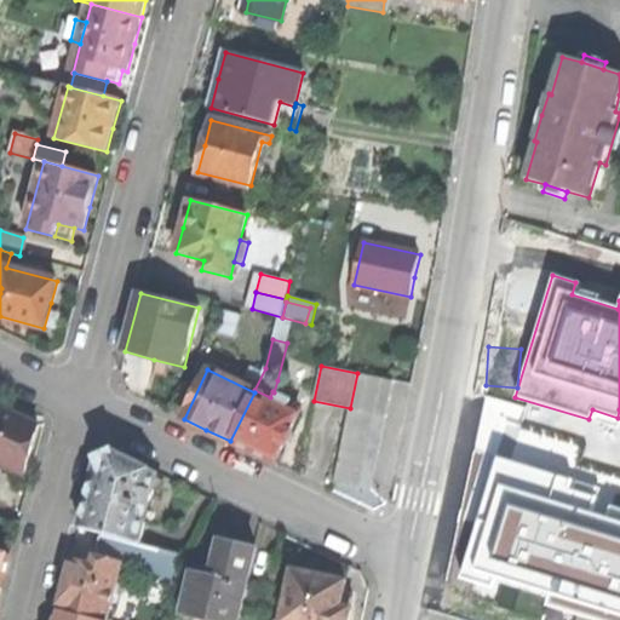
[(336,481),(371,488),(394,380),(357,373),(350,408),(336,481)]
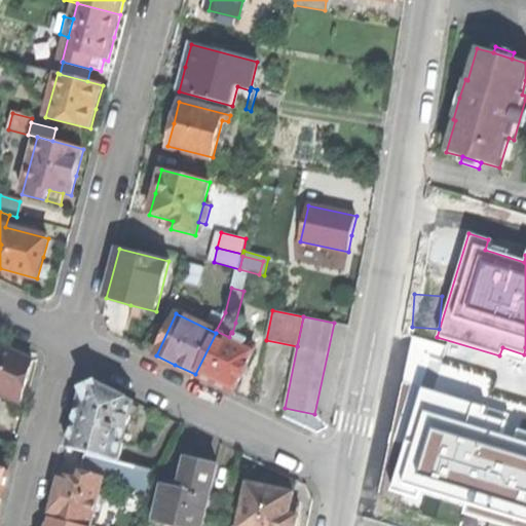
[(216,331),(216,333),(195,374),(214,383),(233,392),(241,377),(242,377),(245,377),(249,368),(249,367),(246,365),(254,348),(249,346),(251,341),(232,333),(231,332),(229,337),(216,331)]
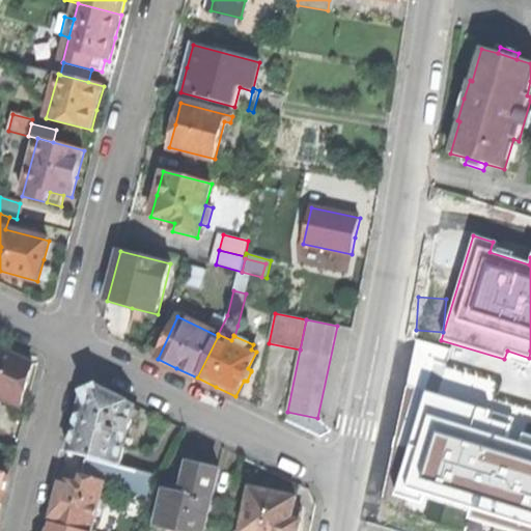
[(0,350),(0,395),(18,403),(22,406),(32,365),(8,354),(0,350)]
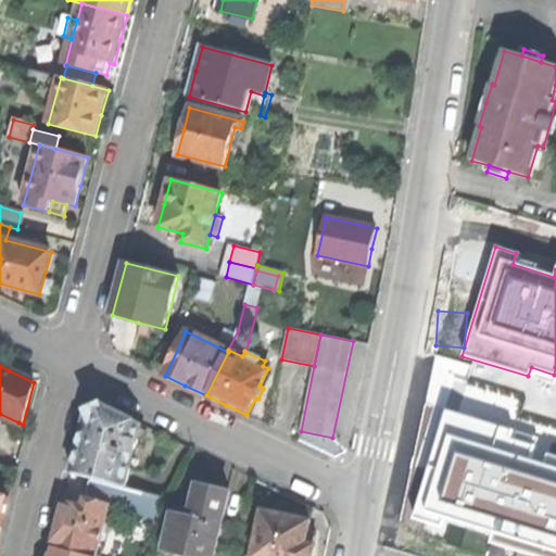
[(123,487),(126,488),(142,425),(121,415),(100,405),(87,411),(71,474),(91,479),(123,487)]
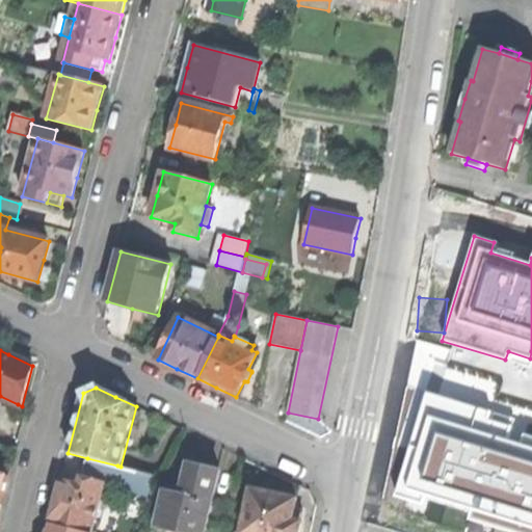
[(513,418),(425,391),(393,496),(421,504),(424,494),(472,508),(469,519),(516,531),(531,531),(531,433),(522,431),(519,442),(513,440),(508,437),(513,418)]
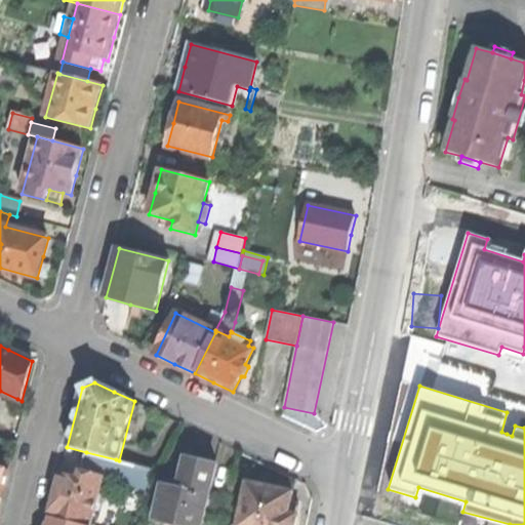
[(0,396),(14,403),(17,399),(0,391),(0,396)]
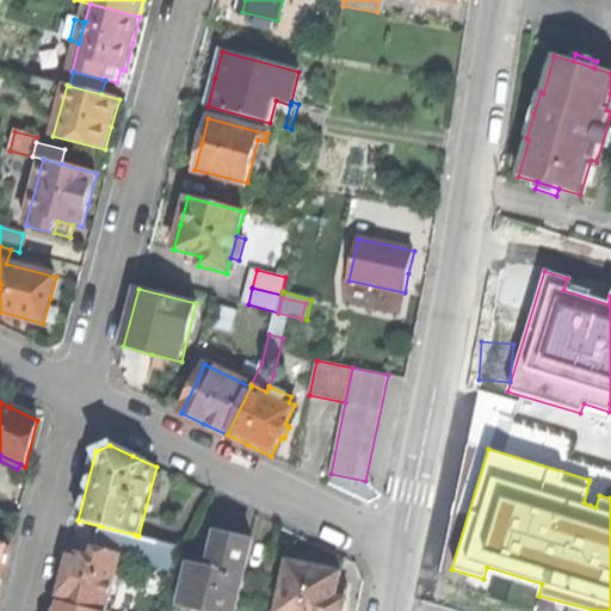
[(96,542),(130,551),(135,535),(100,526),(96,542)]
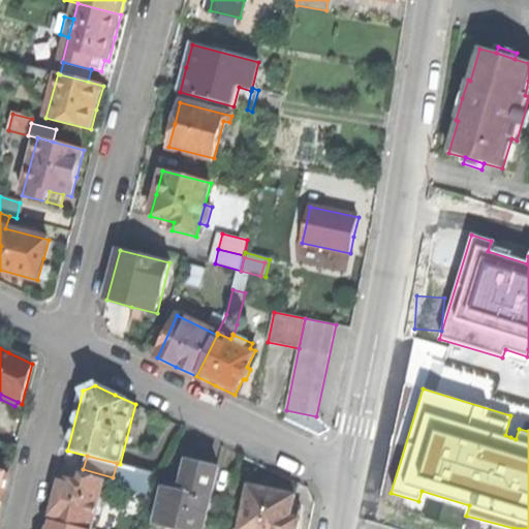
[(165,489),(157,525),(175,528),(203,528),(218,468),(204,464),(189,461),(181,493),(165,489)]
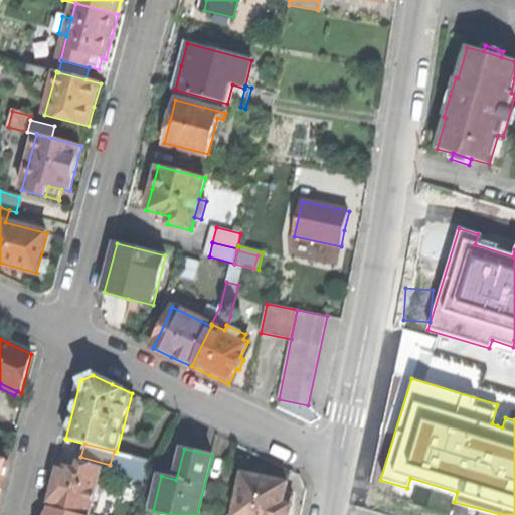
[(156,462),(117,452),(114,451),(110,465),(109,471),(148,482),(156,462)]
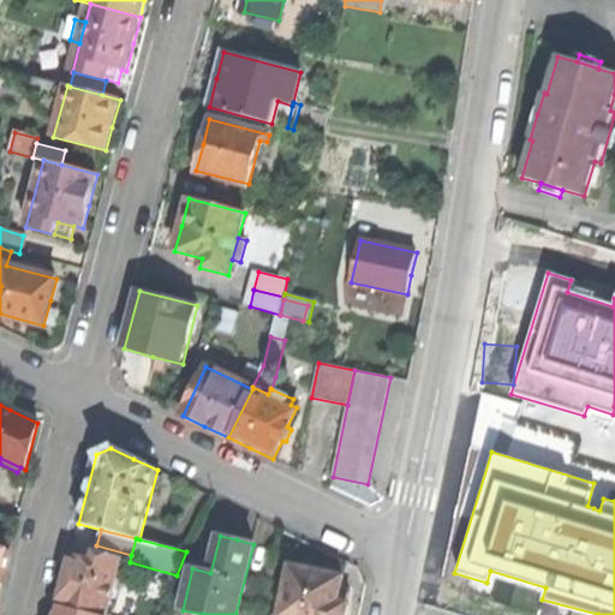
[(58,604),(97,614),(106,614),(121,559),(95,551),(93,560),(71,555),(64,579),(58,604)]
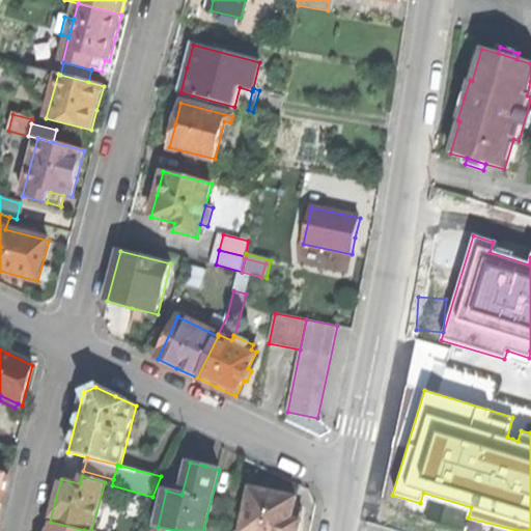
[(289,530),(294,509),(297,498),(272,493),(250,488),(241,530),(289,530)]
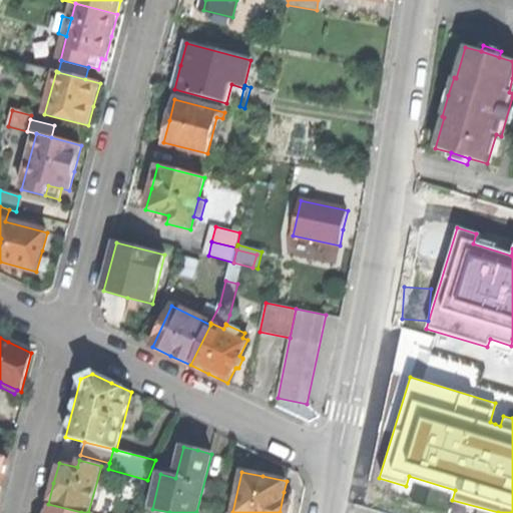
[(284,492),(280,512),(288,512),(293,494),(284,492)]
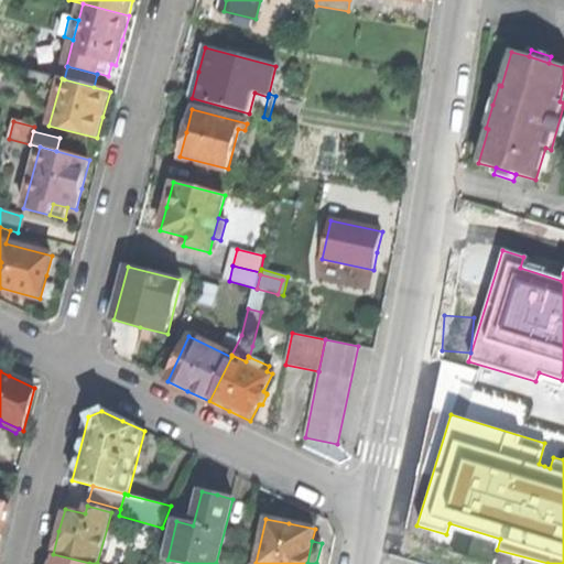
[(89,563),(53,554),(50,563),(89,563)]
